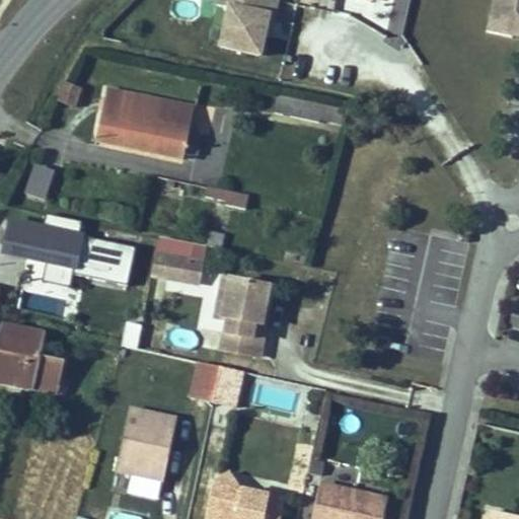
[(241,23),(245,7),(211,0),(200,0),(197,14),(209,17),(201,56),(240,65),(244,45),(249,24),(241,23)]
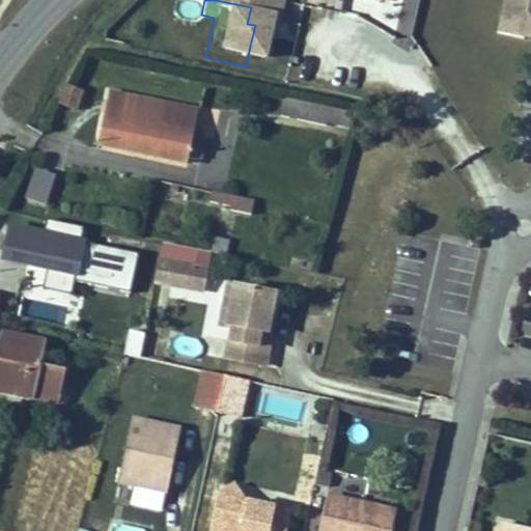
[(320,0),(361,8),(363,4),(344,0),(320,0)]
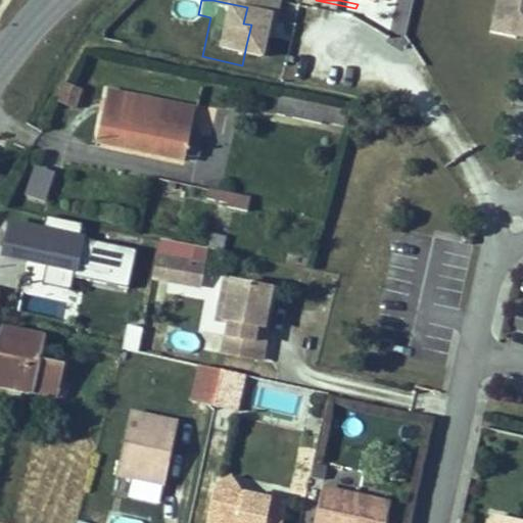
[(522,0),(494,0),(488,35),(515,41),(518,27),(522,27),(522,0)]
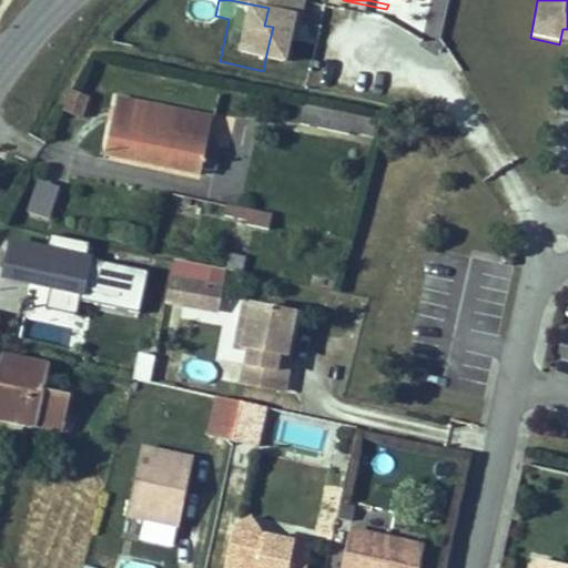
[(282,11),(269,8),(264,26),(273,27),(267,49),(273,49),(282,11)]
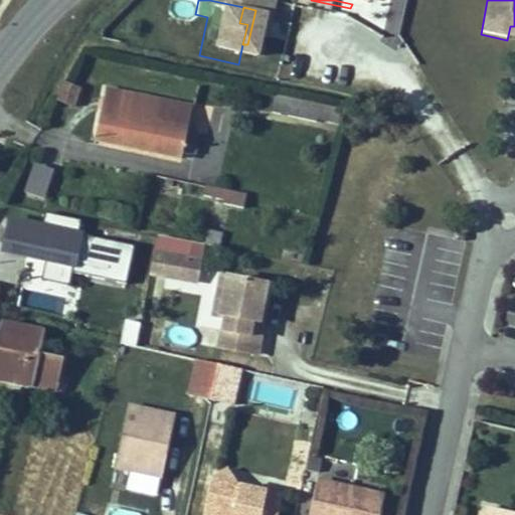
[(73,108),(81,89),(61,80),(53,100),(73,108)]
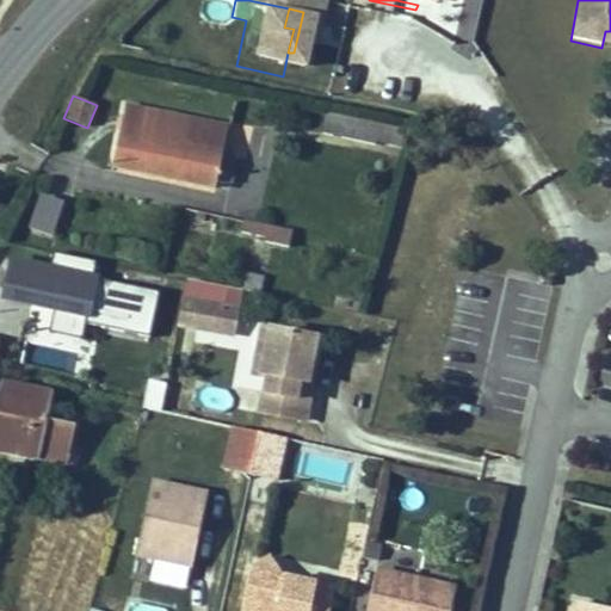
[(218,210),(220,203),(233,205),(240,176),(227,173),(232,147),(125,130),(112,192),(218,210)]
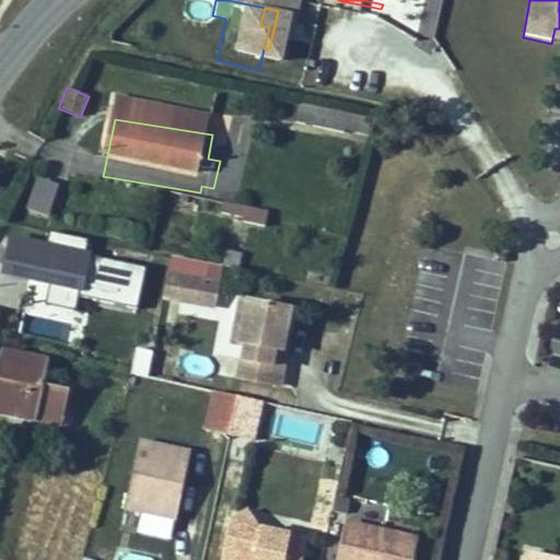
[(33,175),(22,210),(47,218),(58,183),(33,175)]
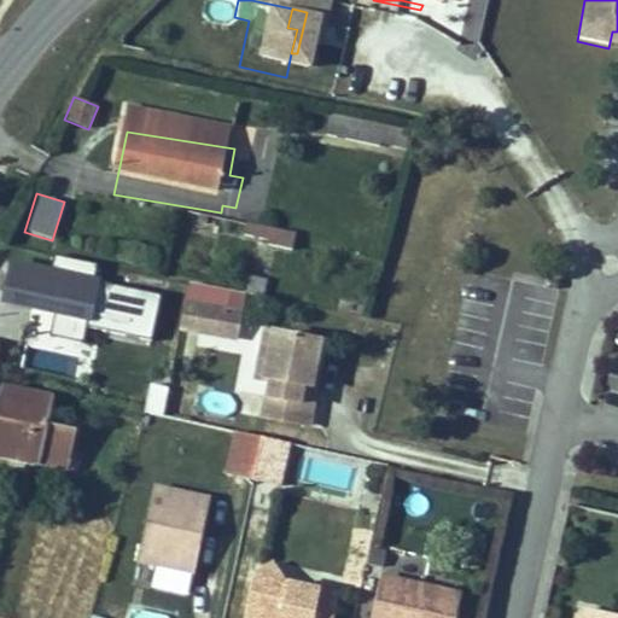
[(245,237),(290,249),(295,233),(249,221),(245,237)]
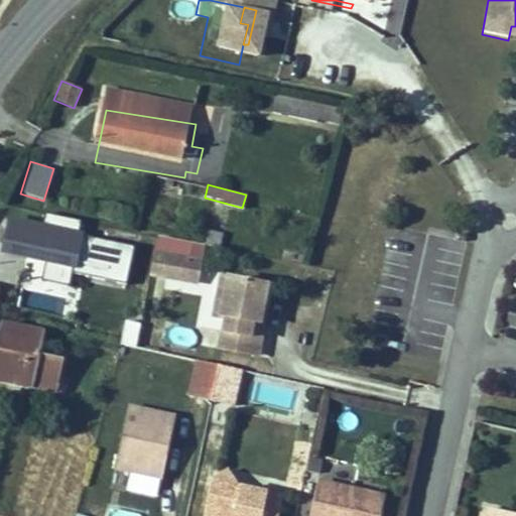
[(131,256),(77,246),(79,237),(45,231),(44,240),(8,233),(1,268),(72,280),(73,278),(124,288),(131,256)]
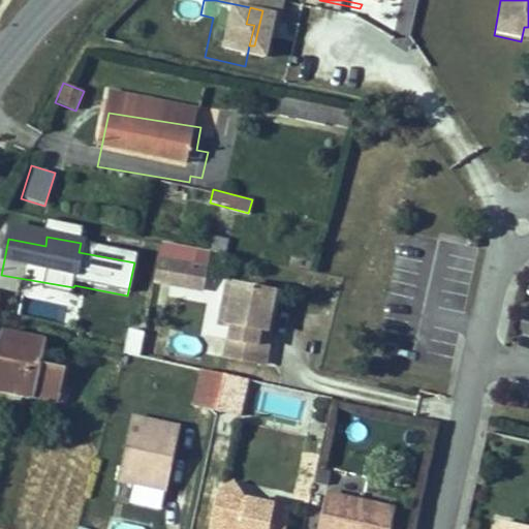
[(201,291),(210,250),(162,240),(153,282),(201,291)]
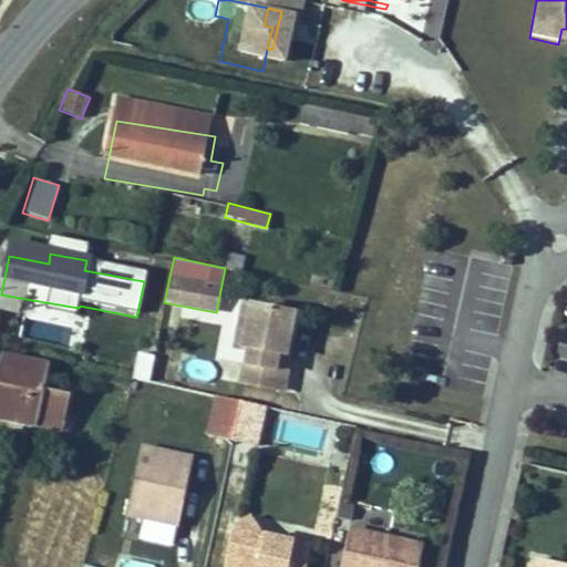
[(230,288),(249,291),(253,277),(234,274),(230,288)]
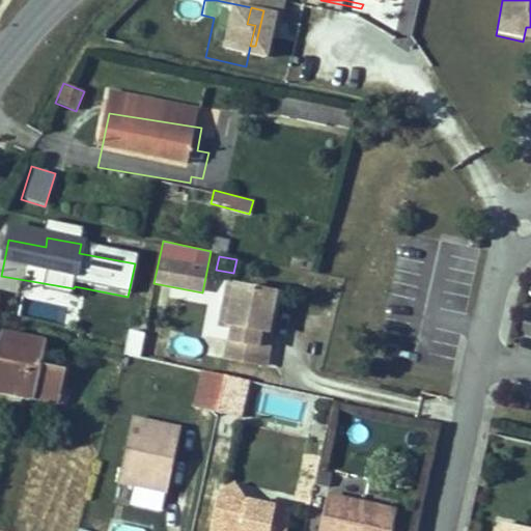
[(247,305),(207,297),(203,322),(211,323),(207,337),(213,338),(210,354),(245,361),(252,320),(245,319),(247,305)]
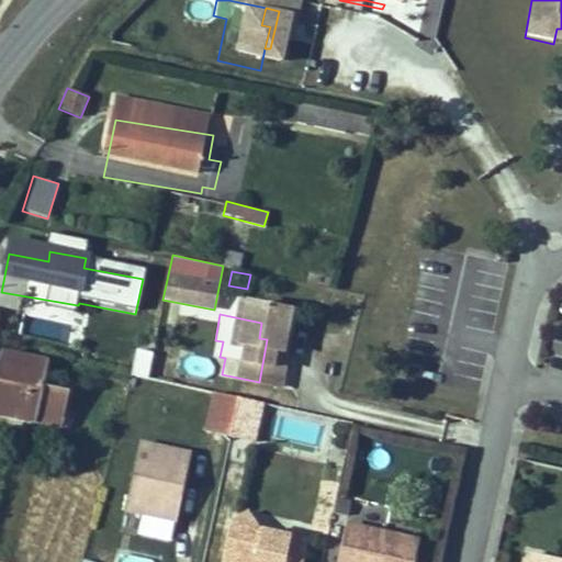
[(261,323),(259,338),(267,339),(270,324),(261,323)]
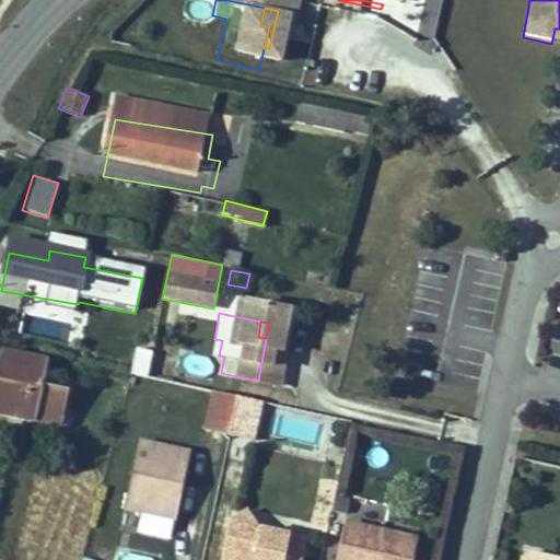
[(214,339),(211,354),(219,356),(222,340),(214,339)]
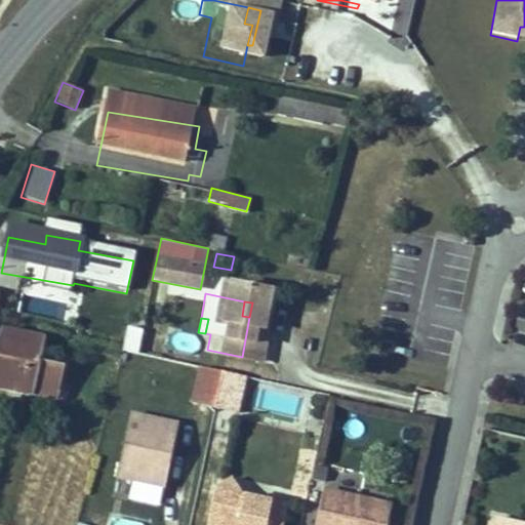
[(169,352),(197,350),(196,331),(168,333),(169,352)]
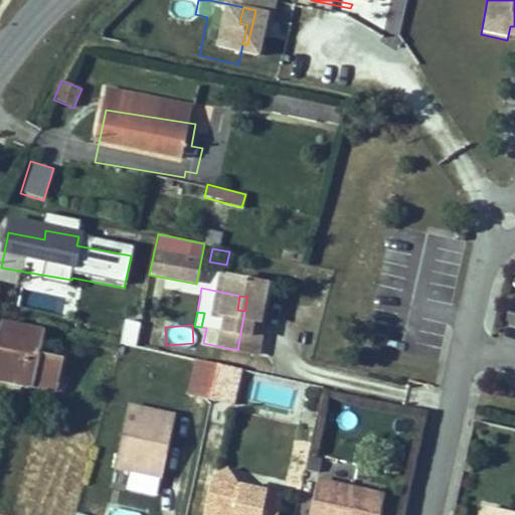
[(203,343),(200,359),(233,365),(237,350),(203,343)]
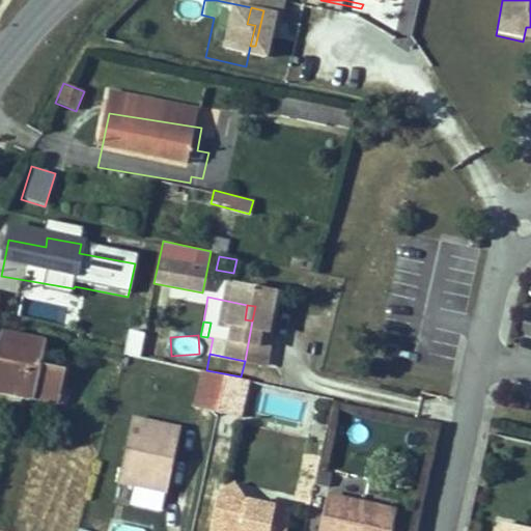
[(0,355),(0,416),(19,421),(33,363),(0,355)]
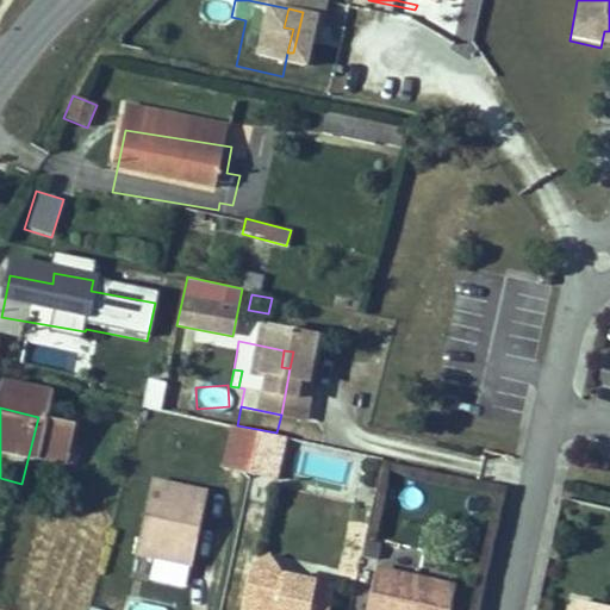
[(238,443),(230,479),(248,483),(256,448),(238,443)]
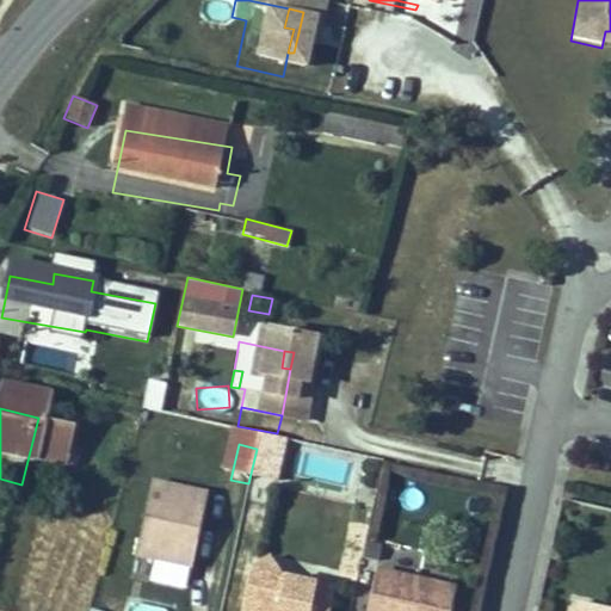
[(191,495),(136,482),(118,555),(174,568),(191,495)]
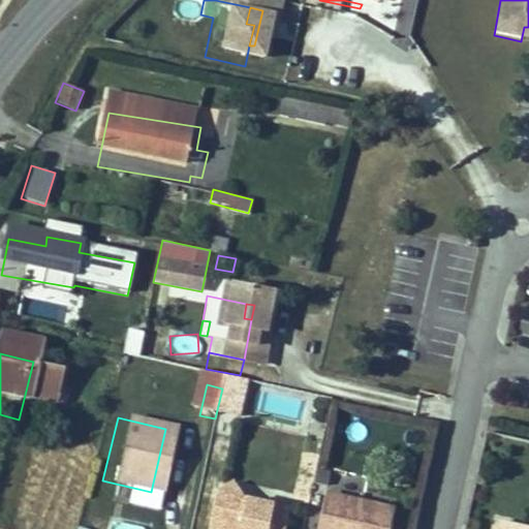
[(216,486),(199,496),(192,528),(269,528),(270,526),(253,522),(257,509),(226,502),(216,486)]
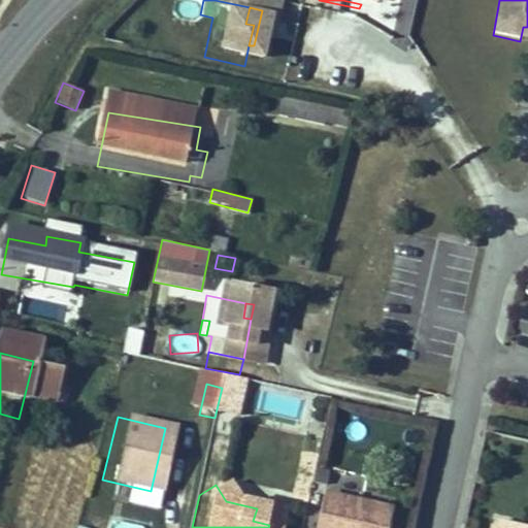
[(372,527),(376,512),(307,496),(300,527),(372,527)]
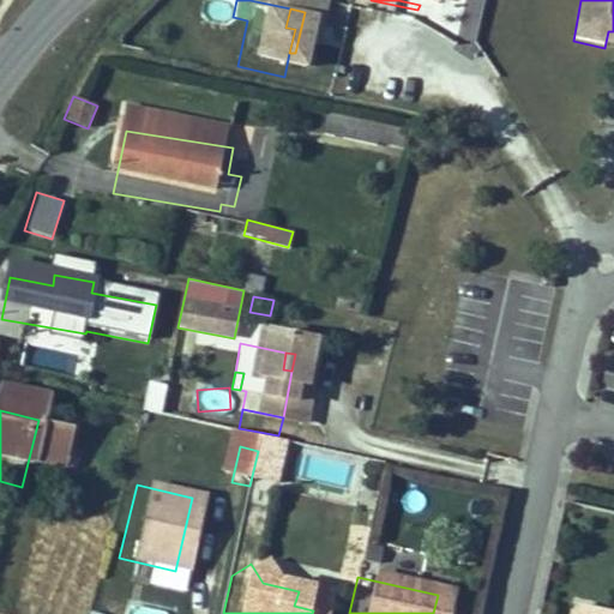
[(317,596),(299,591),(294,606),(313,611),(317,596)]
